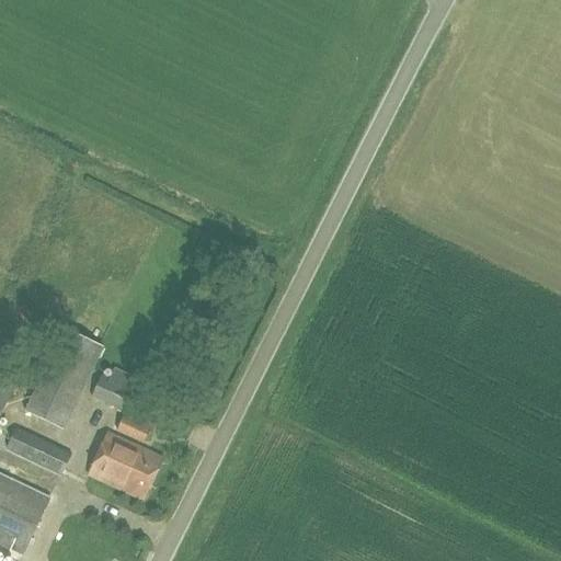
[(63,431),(93,368),(104,348),(65,329),(54,350),(24,413),(63,431)]
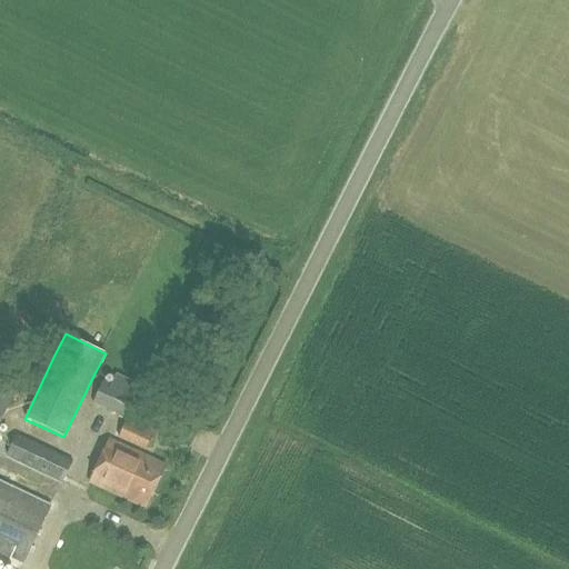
[(131,420),(140,399),(103,381),(92,403),(131,420)]
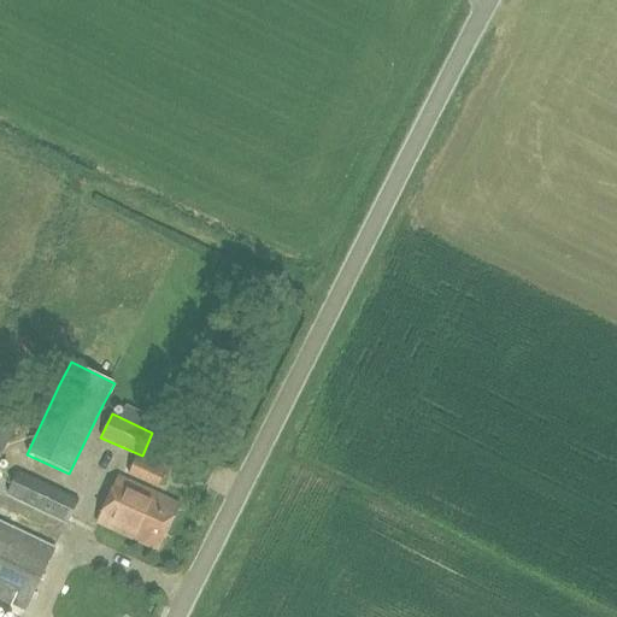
[(0,458),(17,423),(0,415),(0,599),(25,611),(54,551),(0,524),(0,458)]
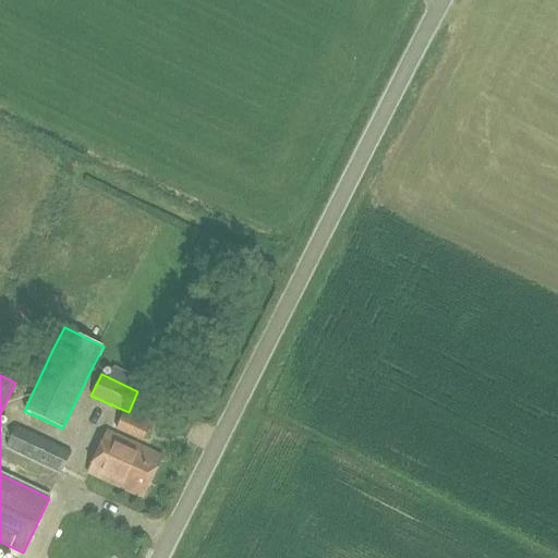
[(143,440),(149,426),(123,414),(116,429),(143,440)]
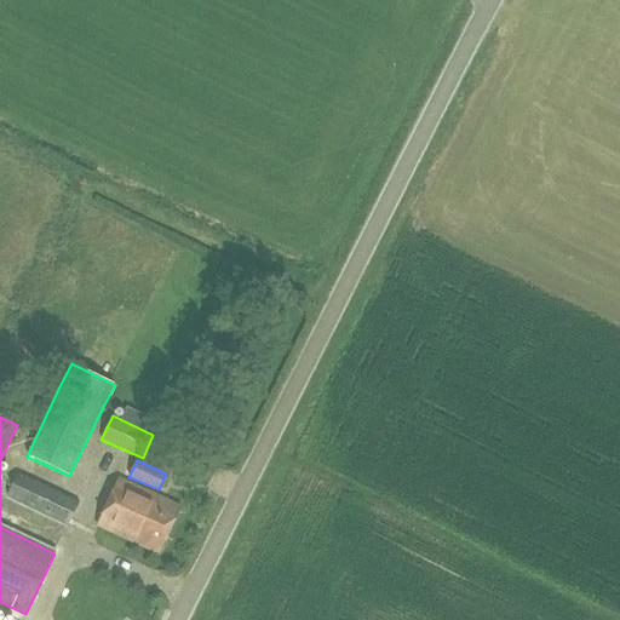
[(68,526),(78,503),(17,474),(6,498),(68,526)]
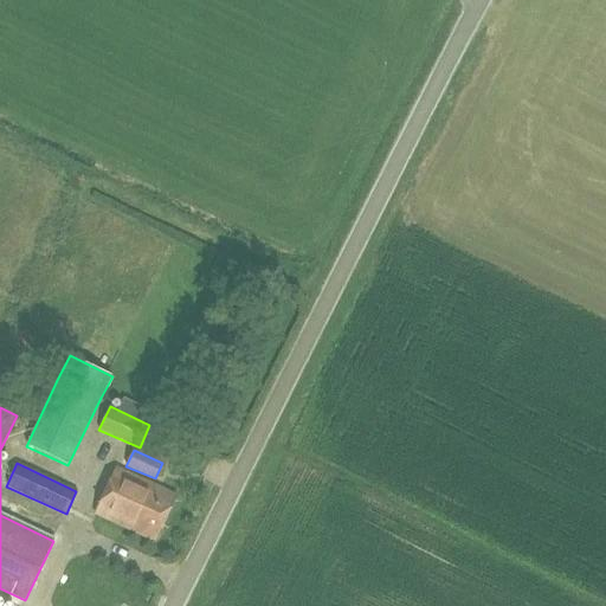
[(156,542),(176,496),(116,469),(95,515),(156,542)]
